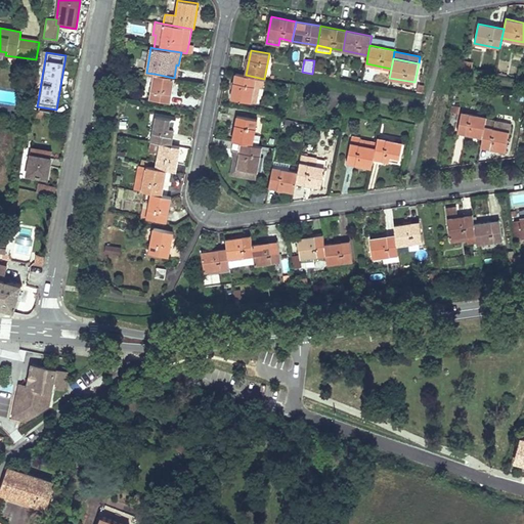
[(461,60),(459,69),(470,72),(472,62),(461,60)]
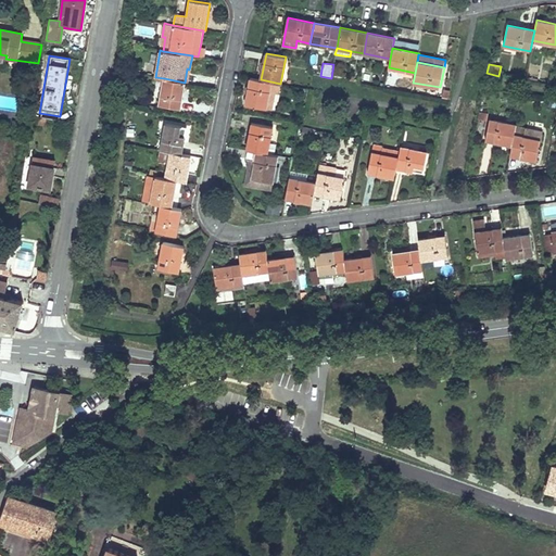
[(185,83),(164,78),(160,105),(180,109),(185,83)]
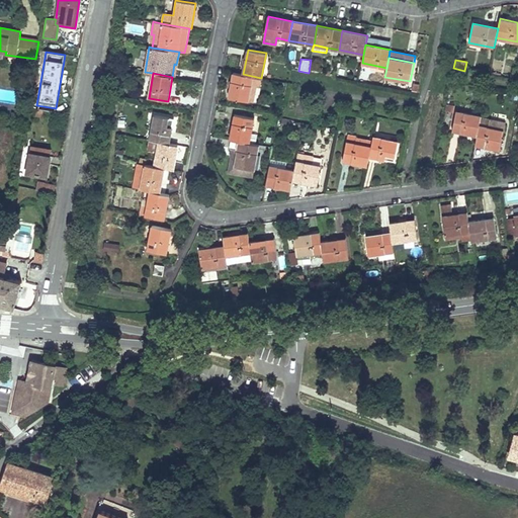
[(261,78),(243,74),(234,73),(229,98),(248,101),(251,85),(256,86),(259,87),(261,78)]
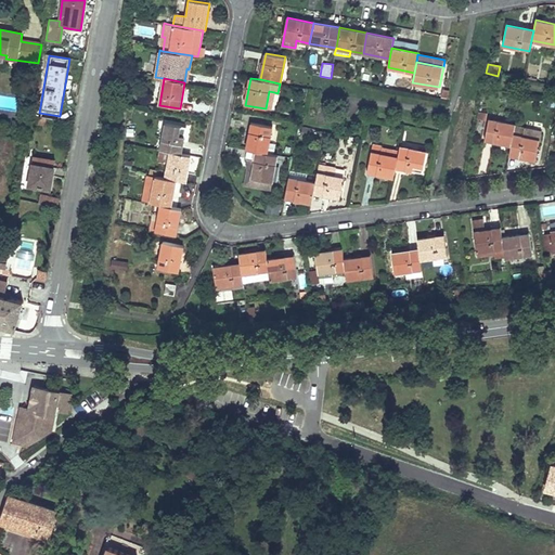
[(441,100),(448,101),(450,91),(443,89),(441,100)]
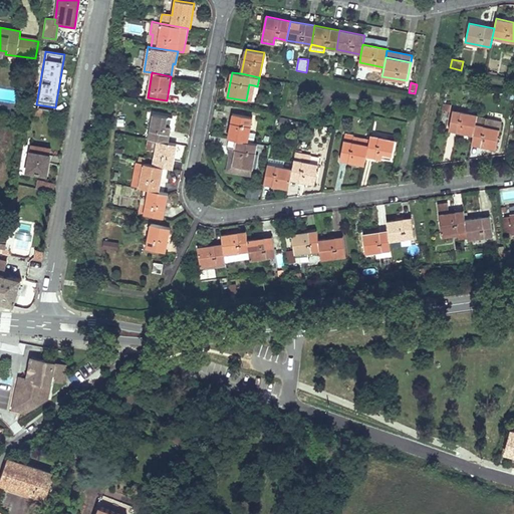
[(453,110),(449,129),(473,134),(477,116),(477,114),(453,110)]
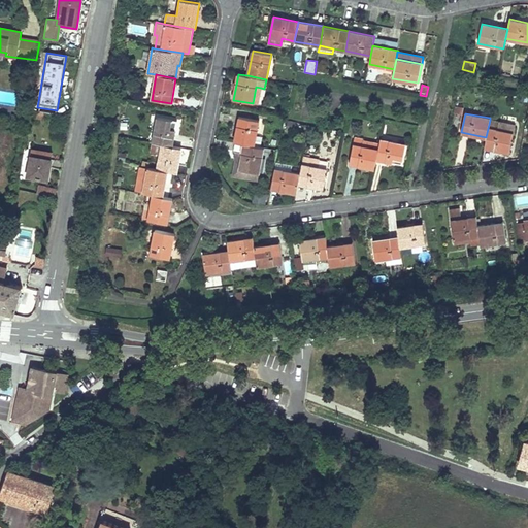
[(256,136),(259,121),(239,117),(235,142),(254,145),(256,136)]
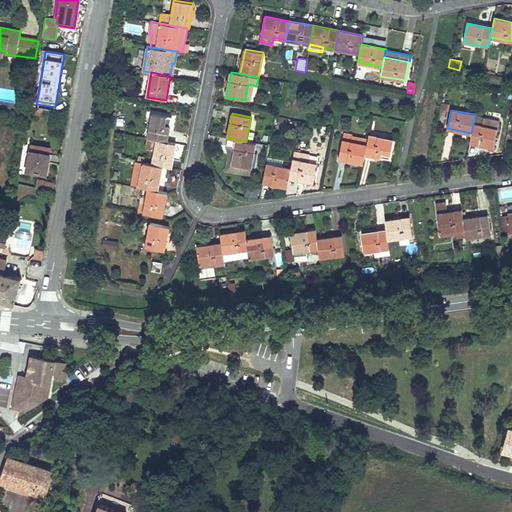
[(171,117),(152,114),(148,139),(157,140),(167,142),(171,117)]
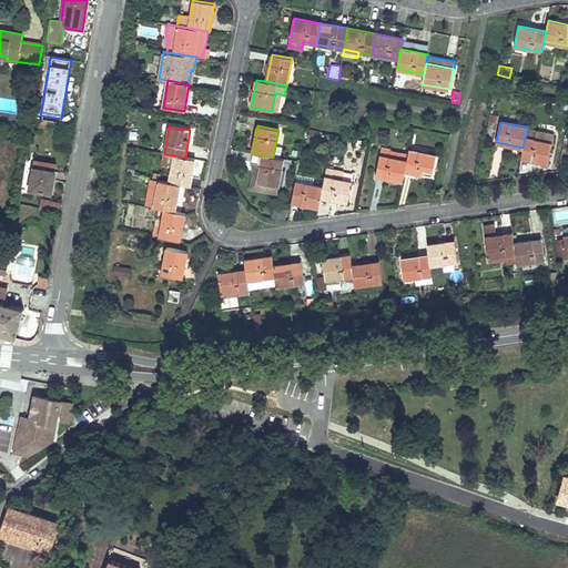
[(527,129),(521,159),(548,164),(551,143),(539,140),(535,140),(537,131),(527,129)]
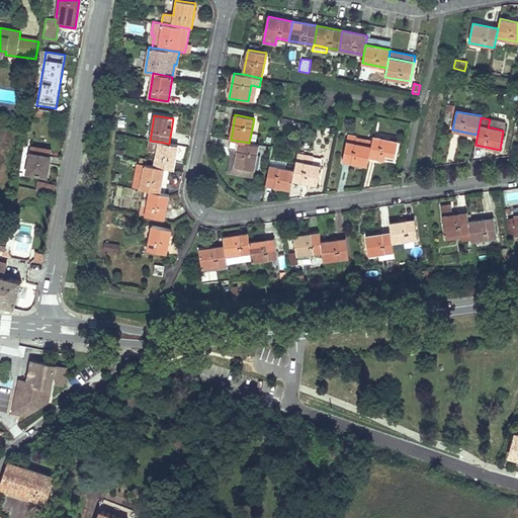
[(281,125),(288,127),(290,120),(282,118),(281,125)]
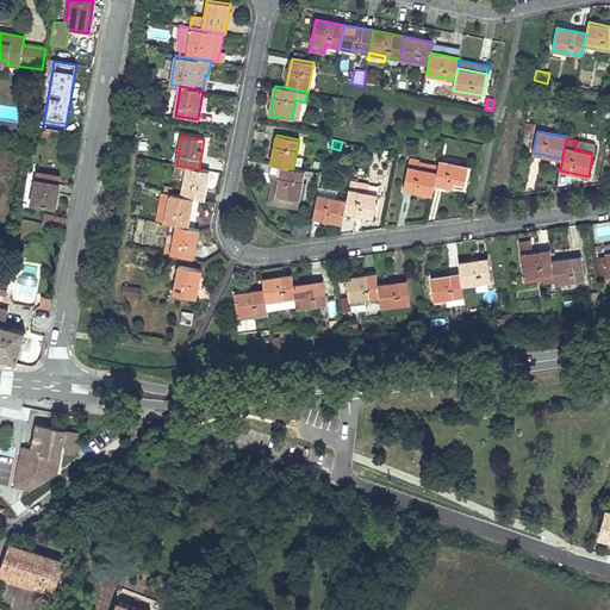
[(300,170),(303,159),(296,157),(293,168),(300,170)]
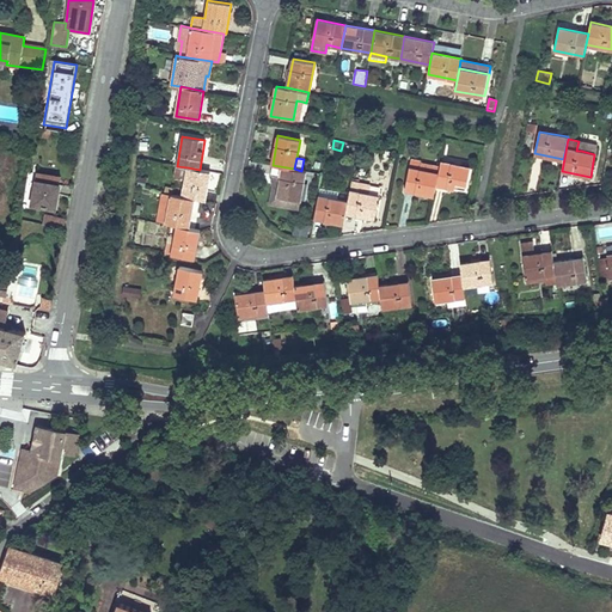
[(434,195),(436,184),(439,173),(420,170),(421,164),(421,161),(411,159),(405,190),(434,195)]
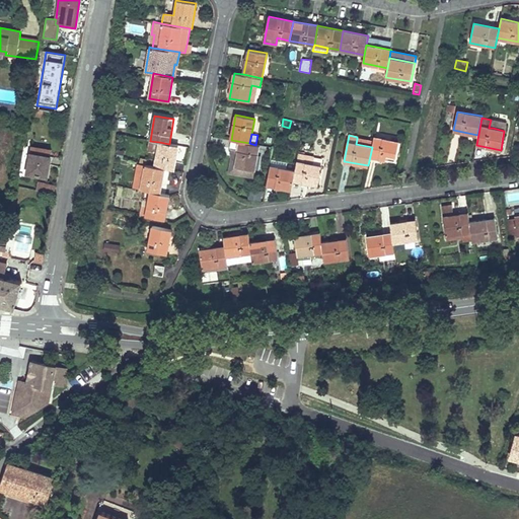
[(398,142),(374,137),(373,142),(372,147),(370,156),(395,161),(398,142)]
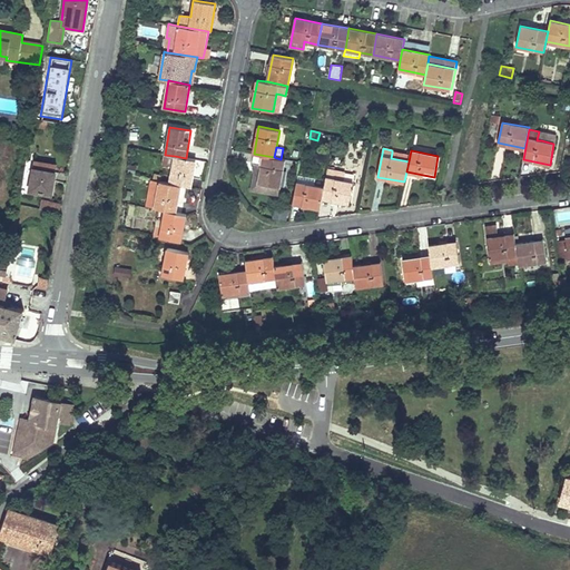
[(392,153),(391,158),(409,161),(410,156),(392,153)]
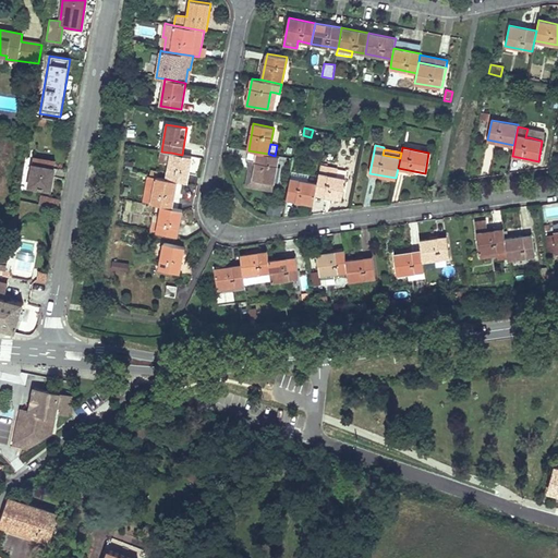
[(268,154),(249,150),(247,160),(256,161),(253,179),(274,183),(278,156),(275,156),(268,154)]
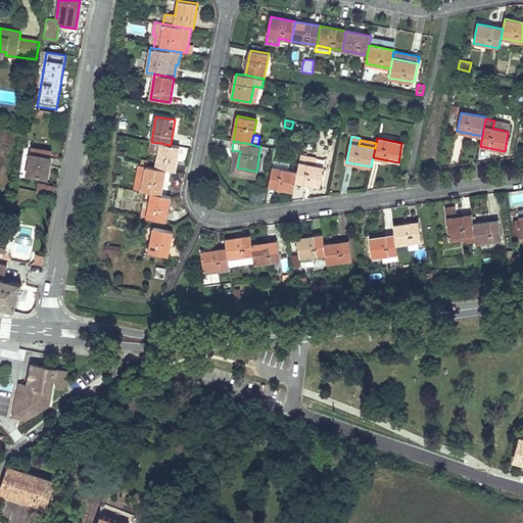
[(160,143),(151,142),(149,151),(158,153),(160,143)]
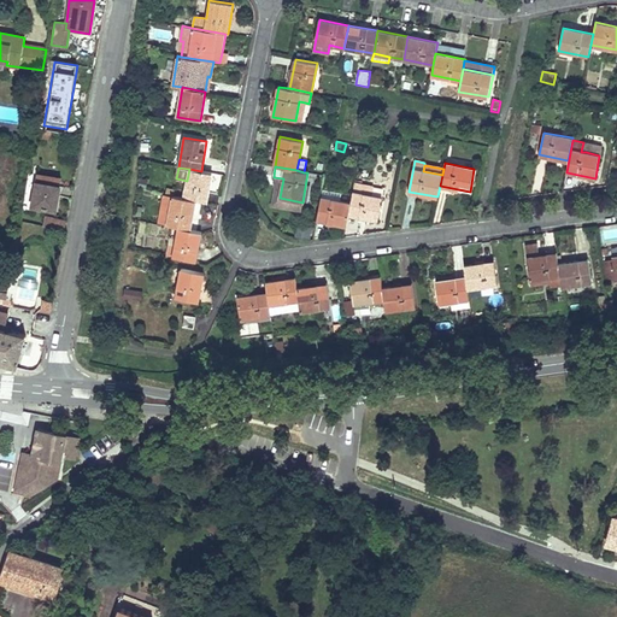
[(207,203),(212,174),(201,171),(189,169),(187,181),(184,199),(195,200),(207,203)]
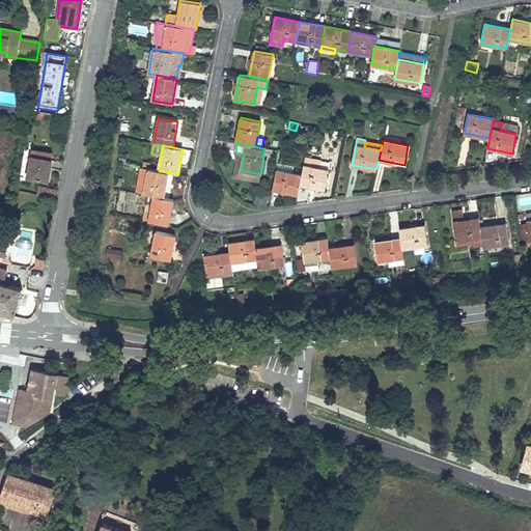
[(31,164),(33,150),(25,148),(23,162),(31,164)]
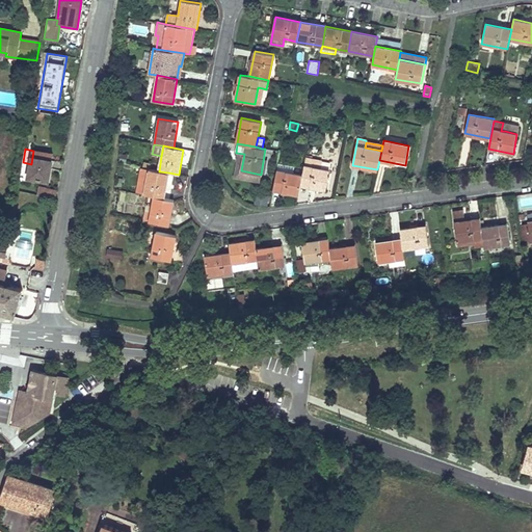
[(28,177),(48,181),(53,154),(33,151),(31,164),(28,177)]
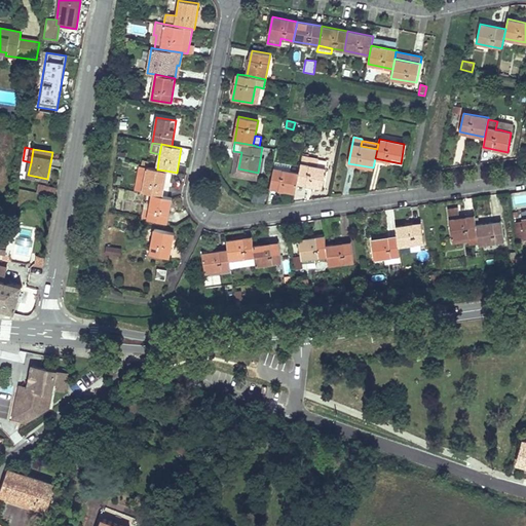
[(317,157),(303,154),(301,163),(315,167),(317,157)]
